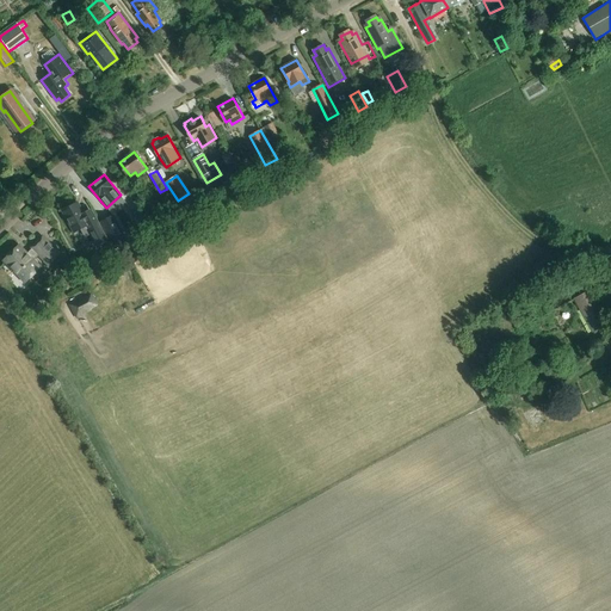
[(78,203),(63,210),(74,233),(81,229),(86,236),(91,234),(98,246),(109,240),(92,209),(84,214),(78,203)]
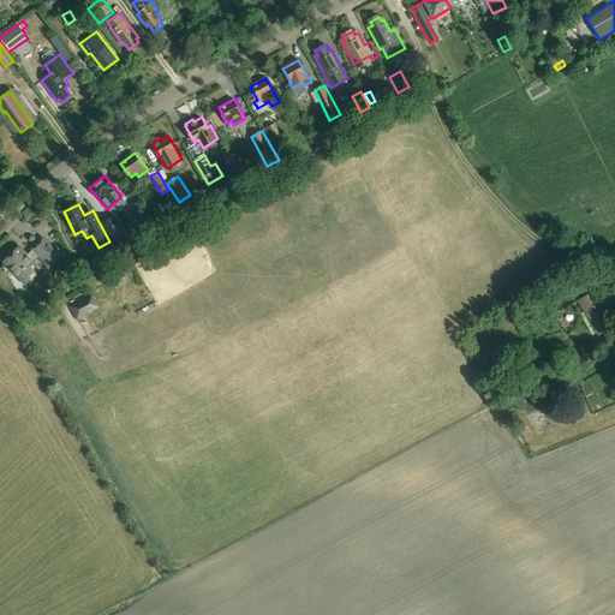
[(138,220),(147,230),(149,228),(151,226),(139,210),(135,215),(138,220)]
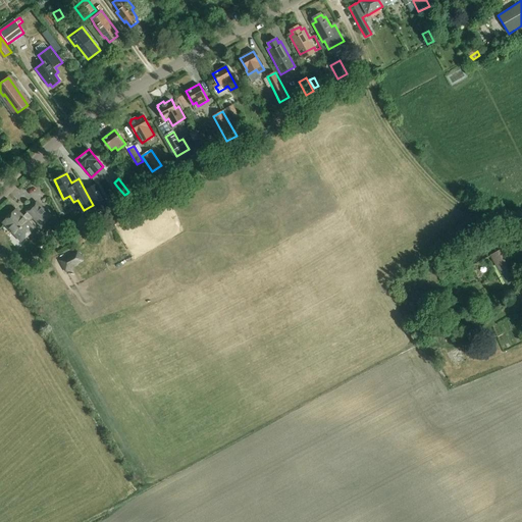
[(97,184),(86,190),(97,210),(98,213),(109,207),(108,204),(97,184)]
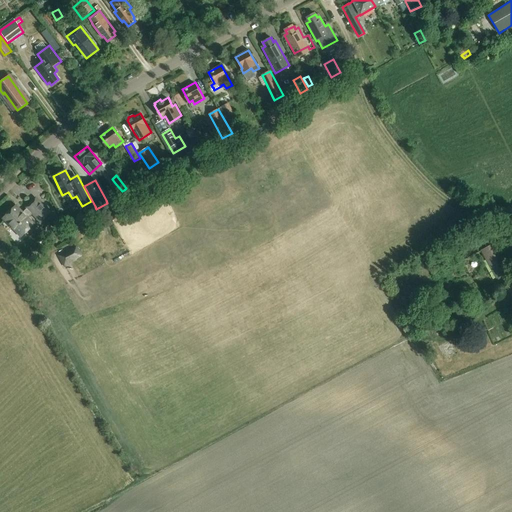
[(14,229),(16,228),(22,234),(33,224),(28,219),(33,214),(40,222),(49,213),(35,199),(26,207),(27,208),(22,213),(16,207),(4,218),(14,229)]
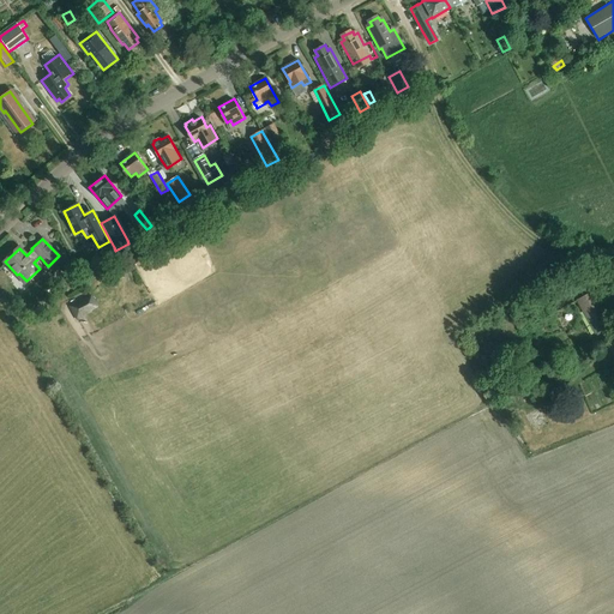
[(115,253),(109,257),(118,271),(124,268),(115,253)]
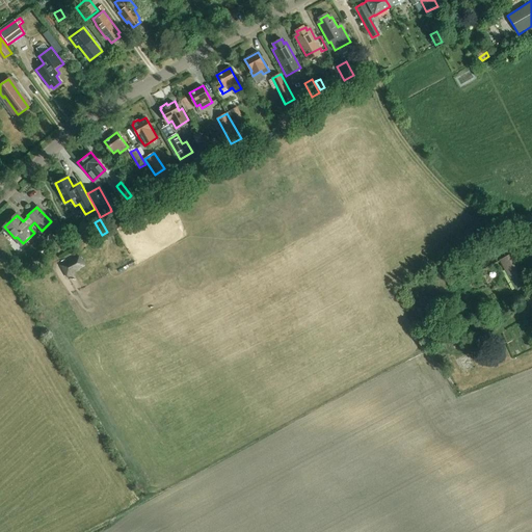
[(58,225),(52,231),(57,237),(58,238),(61,235),(64,232),(58,225)]
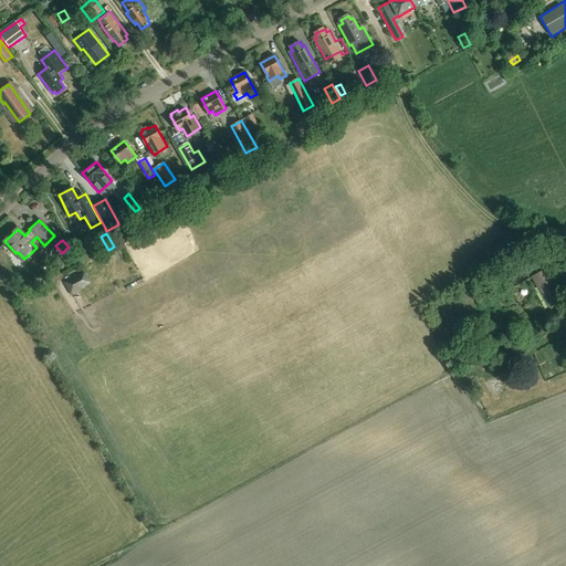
[(551,310),(565,301),(548,271),(533,279),(551,310)]
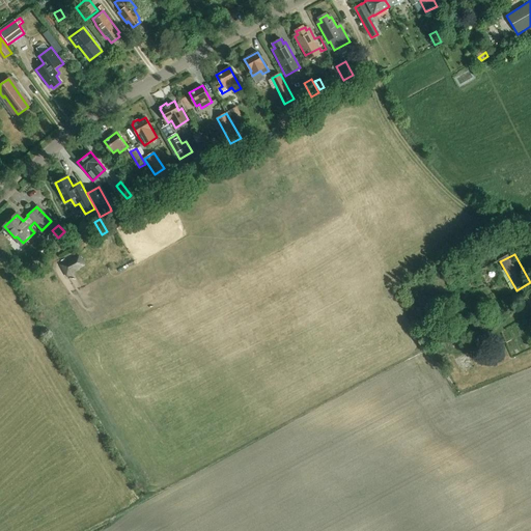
[(67,259),(59,263),(66,277),(86,267),(80,255),(68,261),(67,259)]
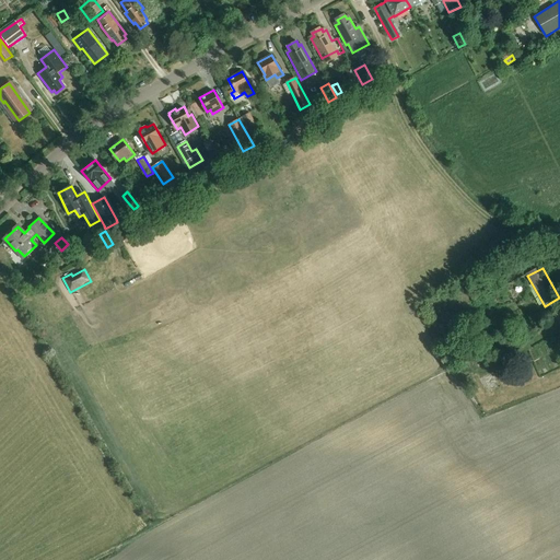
All buildings are outlined.
